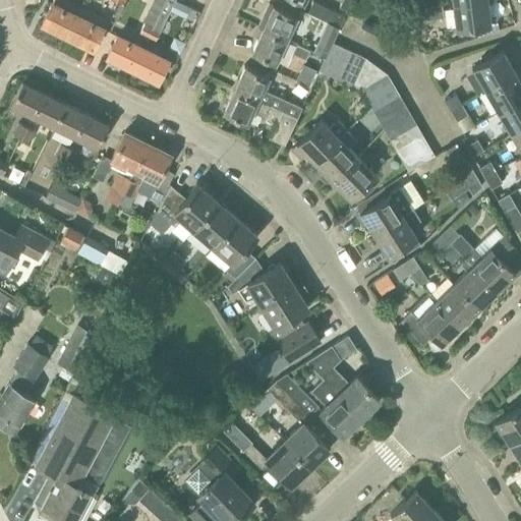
[(175,0),(166,0),(154,27),(152,26),(147,39),(155,43),(175,0)]
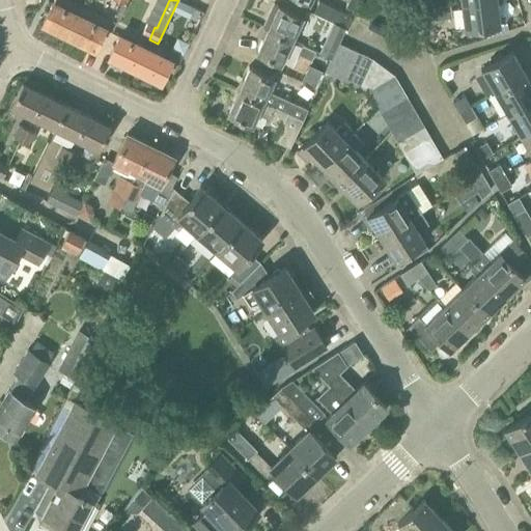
[(352,16),(319,0),(314,12),(346,27),(352,16)]
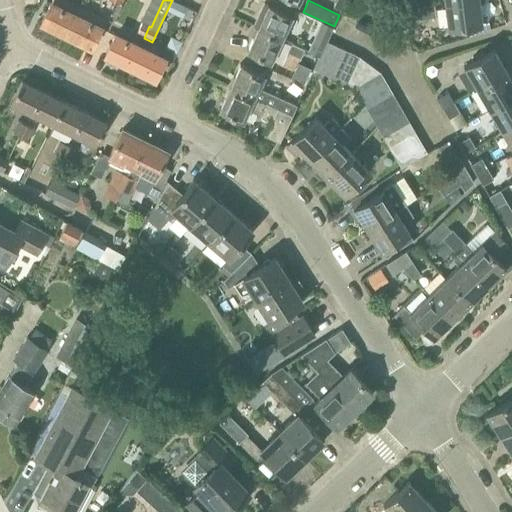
[(404,0),(406,8),(418,7),(417,0),(404,0)]
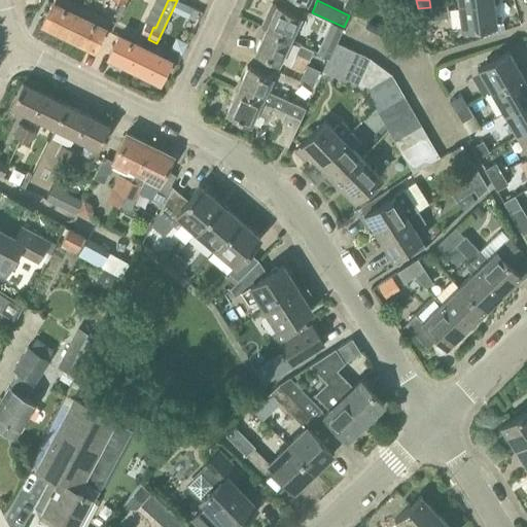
[(494,0),(483,0),(458,3),(462,29),(498,24),(494,0)]
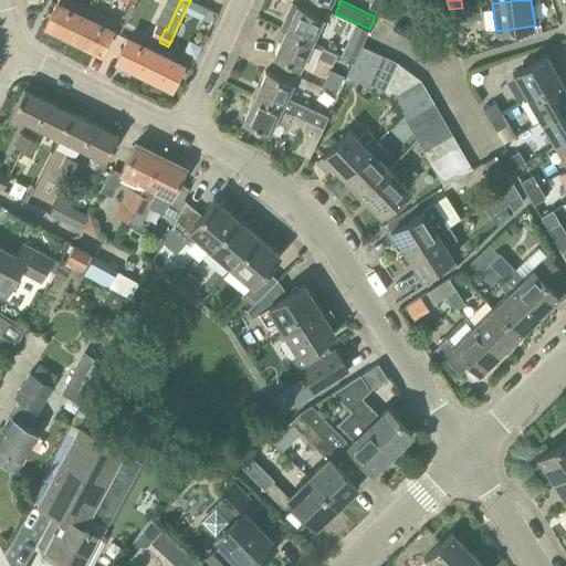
[(84,18),(56,4),(45,27),(73,40),(84,18)]
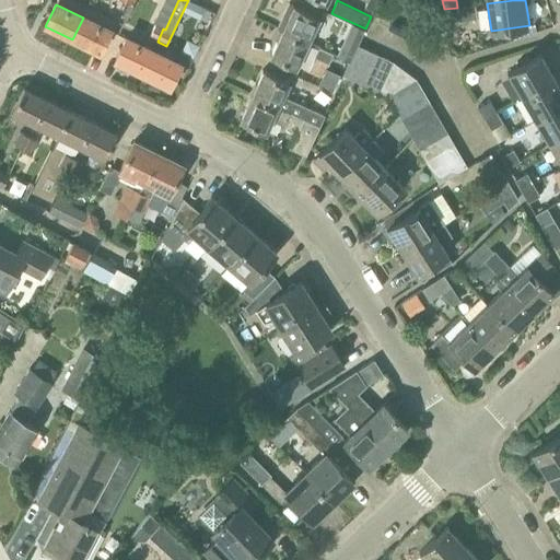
[(211,14),(189,4),(184,14),(207,25),(211,14)]
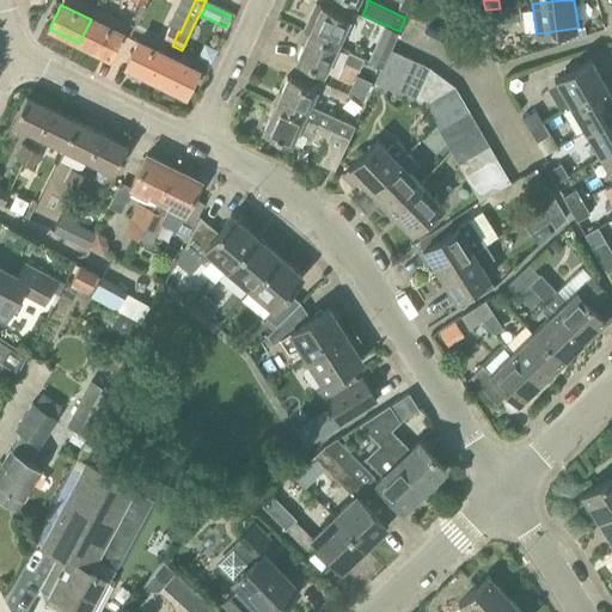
[(308,32),(338,46),(350,19),(320,5),(308,32)]
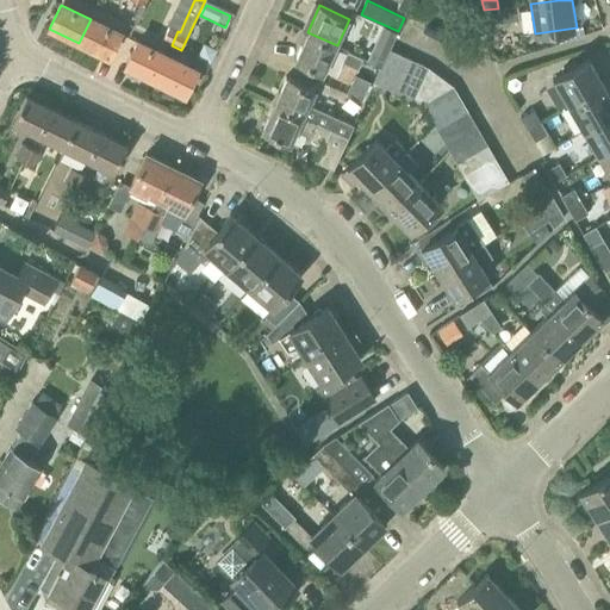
[(498,8),(484,10),(485,23),(500,20),(498,8)]
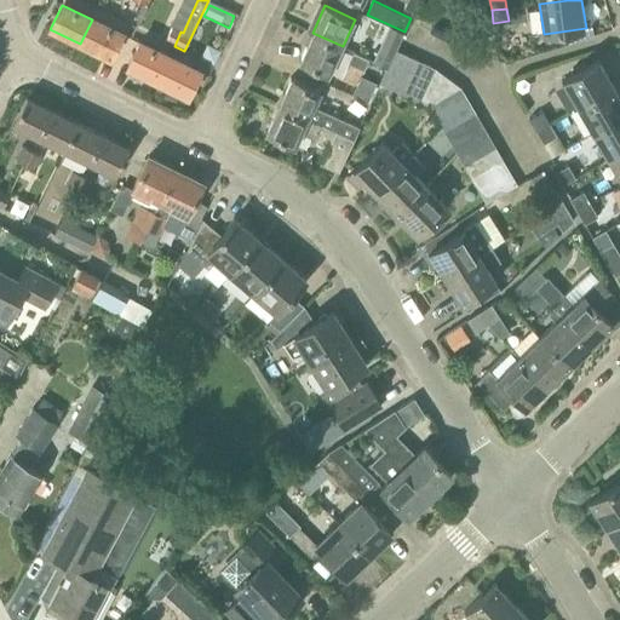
[(97,10),(92,19),(80,44),(110,58),(122,34),(119,33),(124,22),(97,10)]
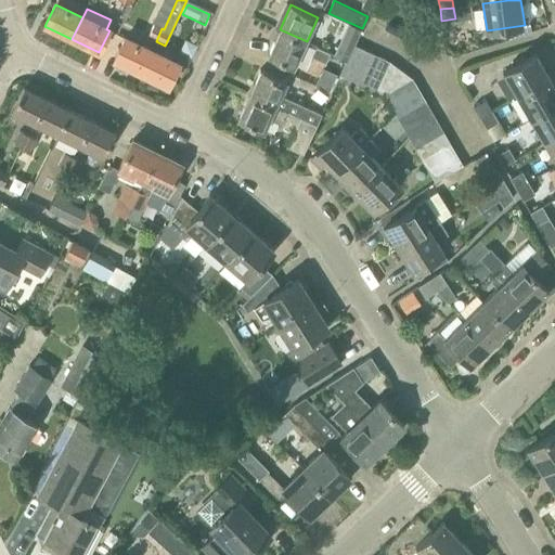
[(154,25),(149,37),(156,41),(162,28),(154,25)]
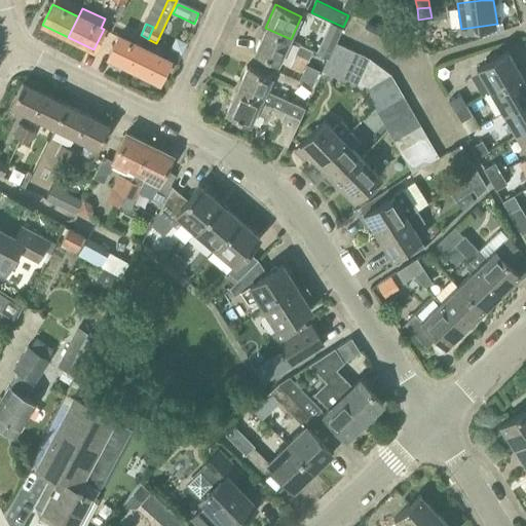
[(291,39),(265,28),(255,50),(279,62),(291,39)]
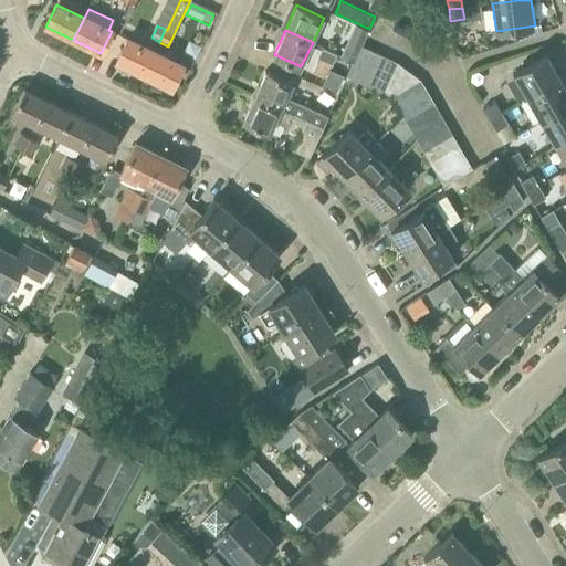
[(144,74),(155,52),(127,39),(116,61),(144,74)]
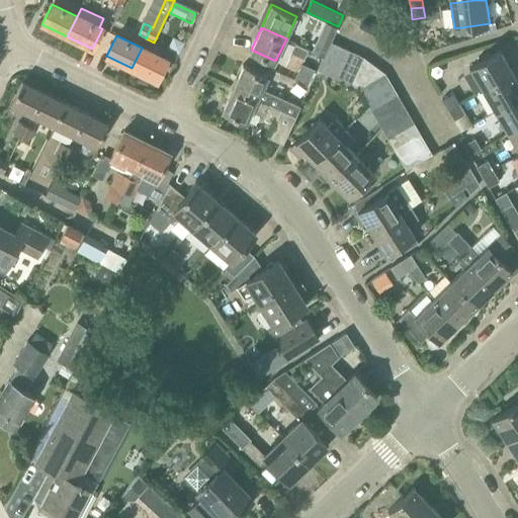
[(316,40),(312,51),(324,56),(328,47),(316,40)]
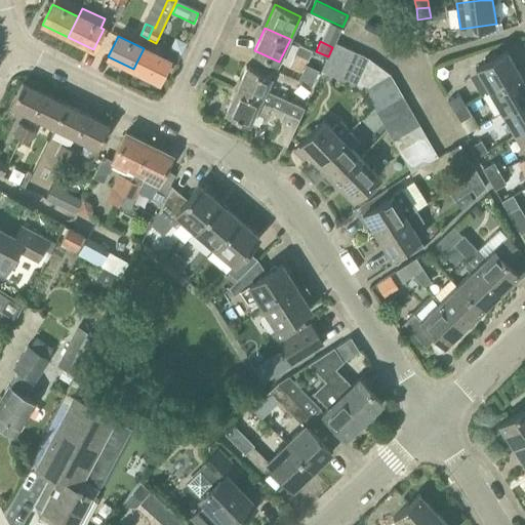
[(347,47),(335,42),(332,47),(328,56),(322,70),(333,76),(347,47)]
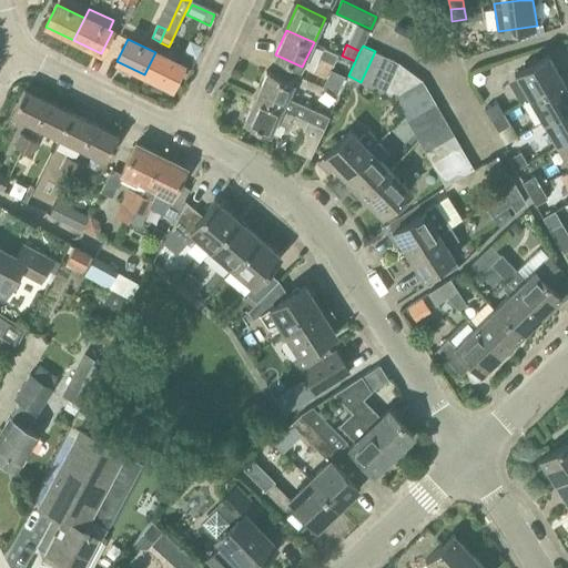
[(337,53),(325,48),(322,57),(334,62),(337,53)]
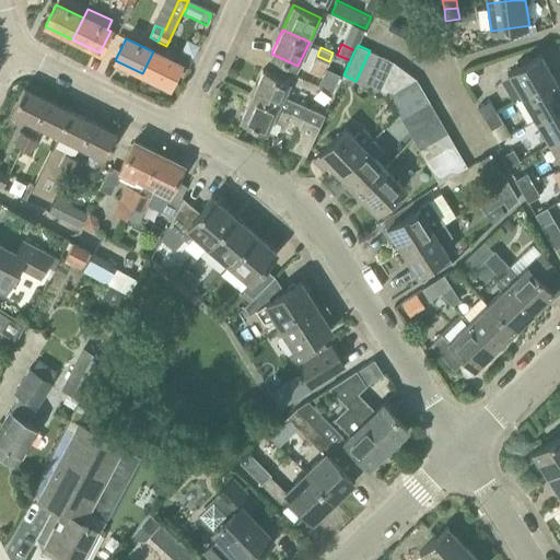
[(370,50),(356,81),(368,86),(382,57),(370,50)]
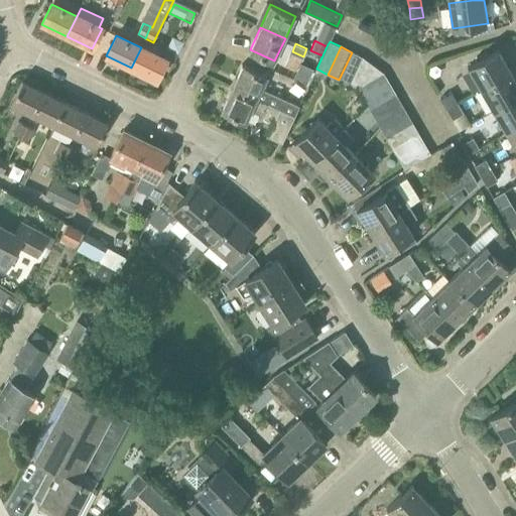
[(141,47),(131,68),(156,80),(165,58),(141,47)]
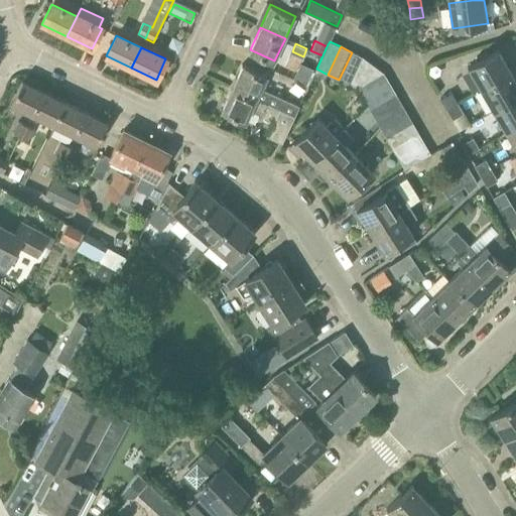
[(481,89),(512,71),(499,49),(469,67),(481,89)]
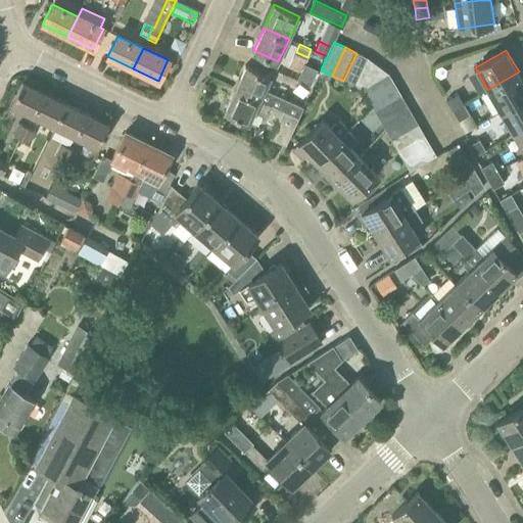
[(357,53),(343,81),(355,86),(368,58),(357,53)]
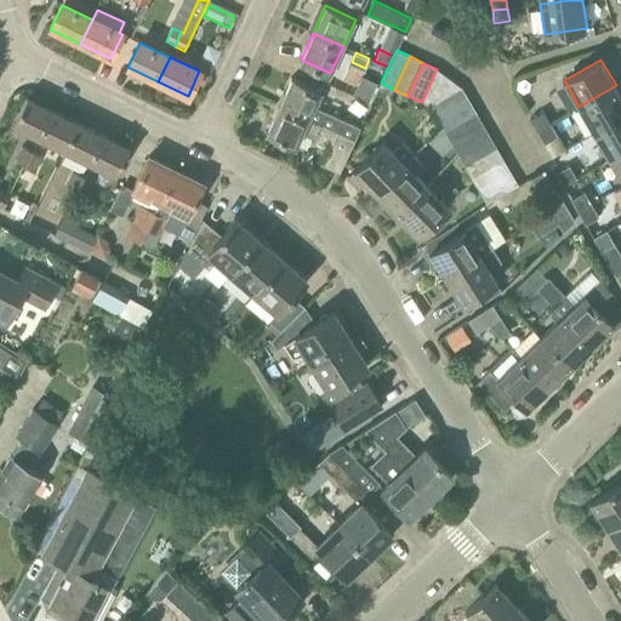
[(437,69),(422,102),(431,106),(461,89),(437,69)]
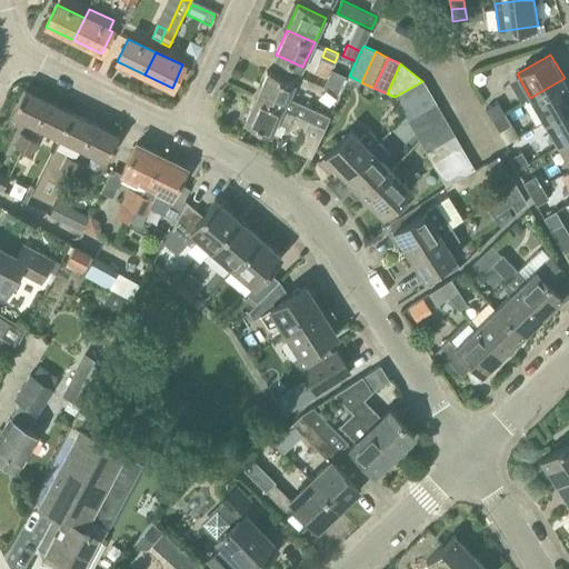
[(332,70),(325,87),(337,92),(345,77),(332,70)]
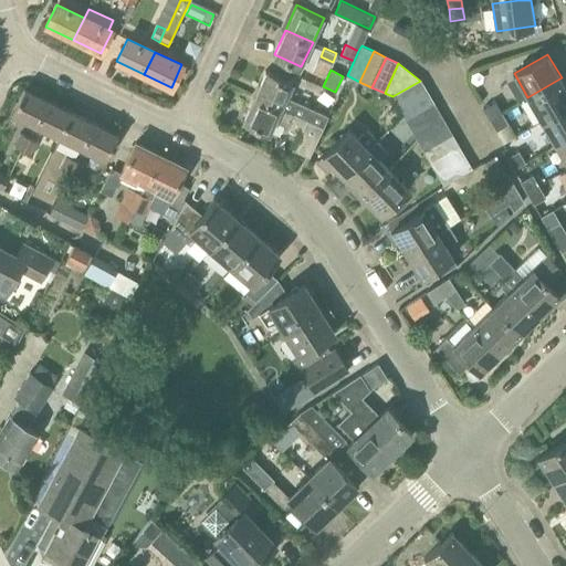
[(297,101),(296,102),(286,97),(294,83),(266,71),(255,95),(323,127),(328,115),(297,101)]
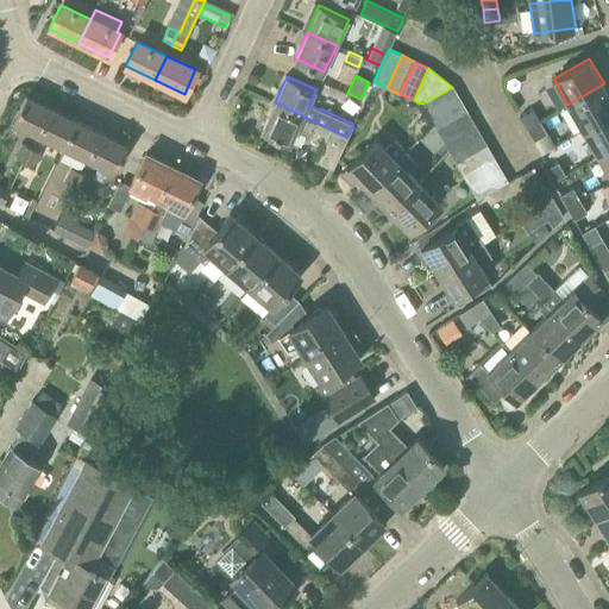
[(583,131),(608,114),(608,92),(604,83),(567,105),(583,131)]
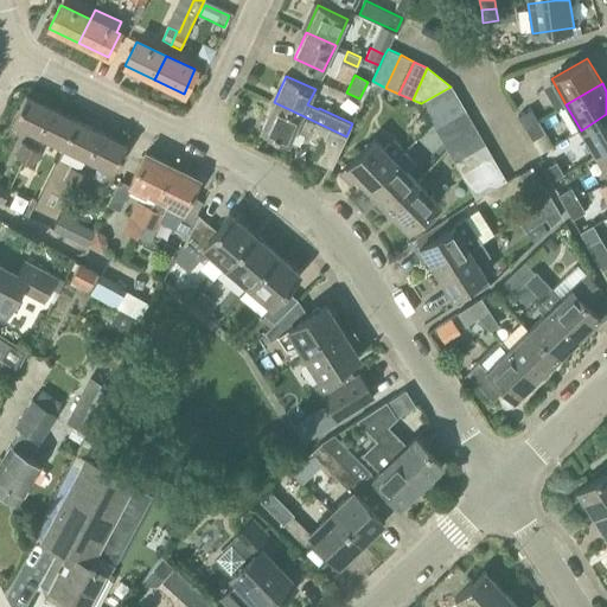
[(451,87),(421,103),(428,116),(458,98),(451,87)]
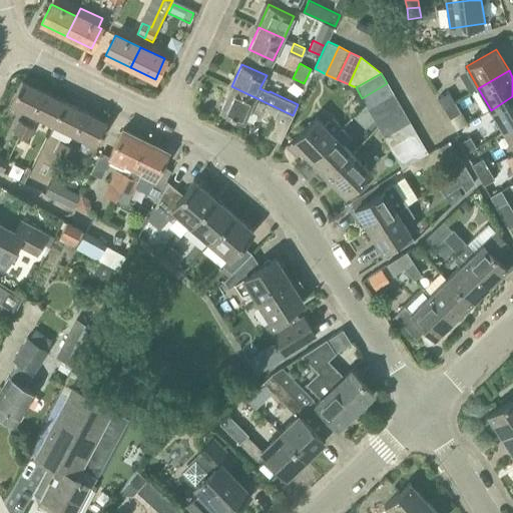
[(32,115),(43,92),(22,81),(11,104),(32,115)]
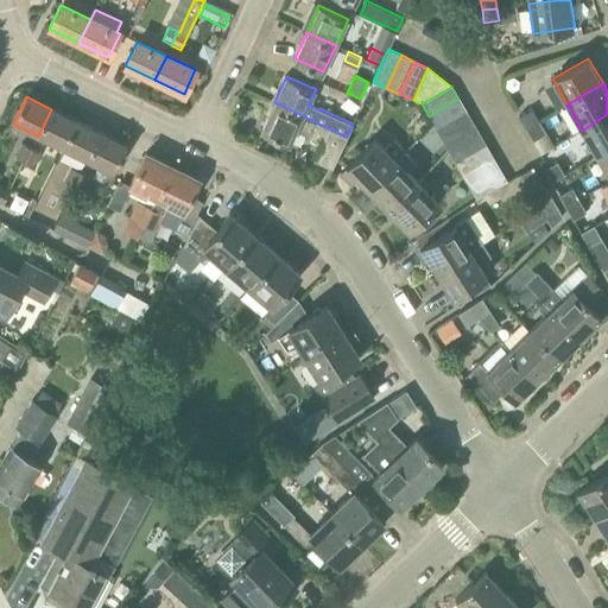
[(458,99),(429,116),(436,128),(466,111),(458,99)]
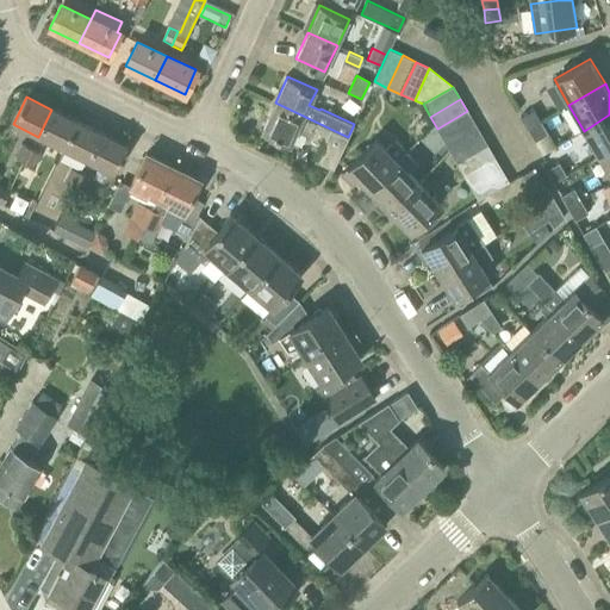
[(324,142),(316,161),(334,168),(348,137),(275,103),(263,129),(292,143),(298,130),(324,142)]
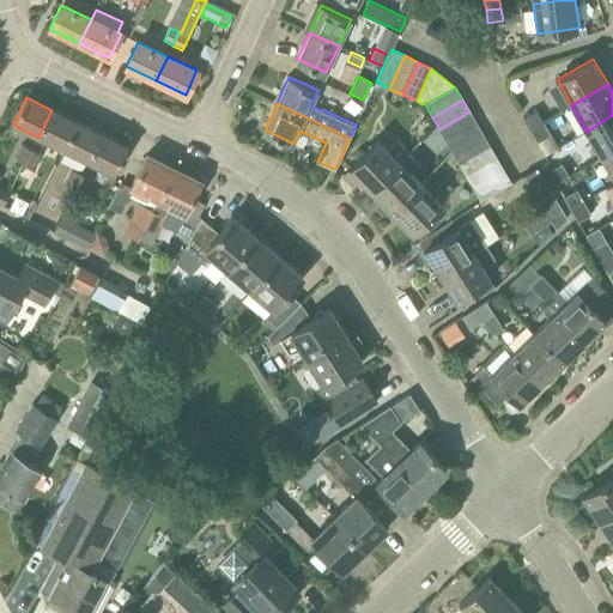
[(52,110),(38,138),(64,150),(78,122),(52,110)]
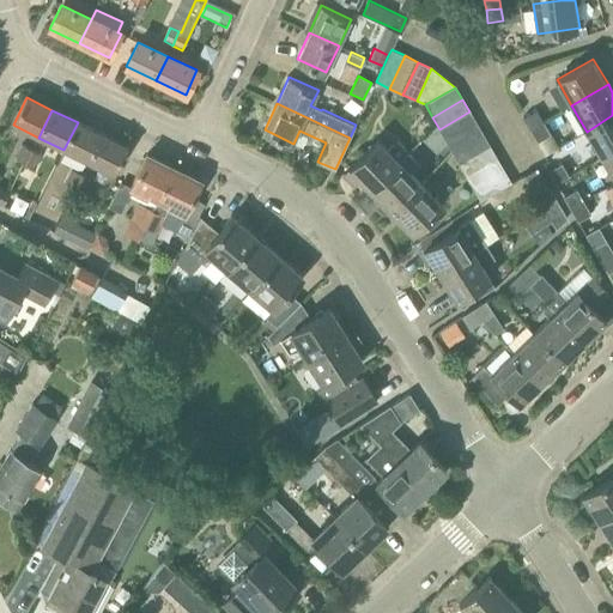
[(536,110),(523,117),(530,129),(544,122),(536,110)]
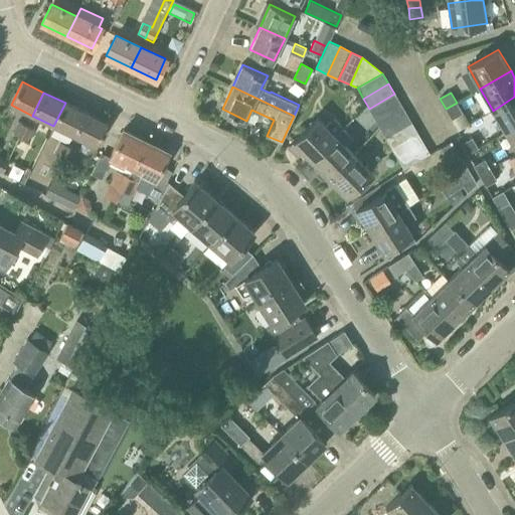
[(375,119),(400,105),(394,94),(369,109),(375,119)]
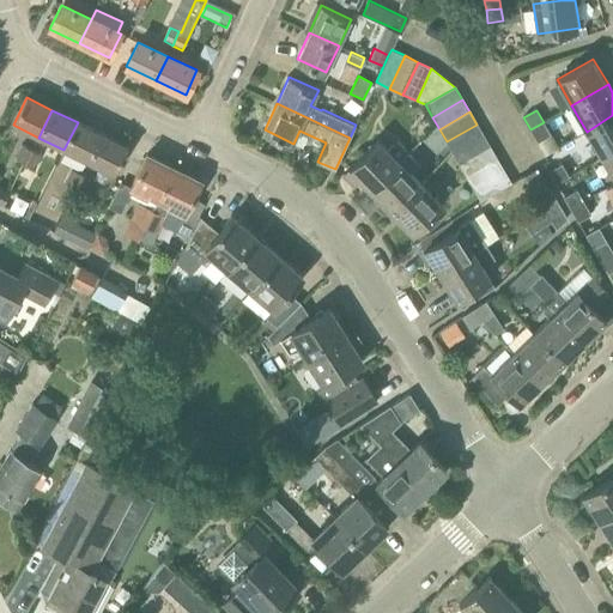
[(612,115),(587,132),(601,157),(612,150),(612,115)]
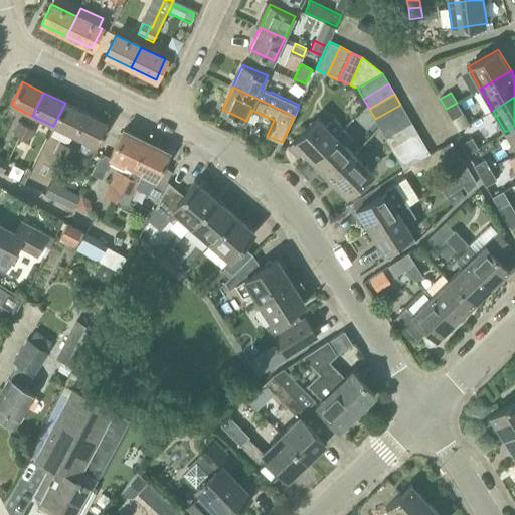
[(65,103),(53,126),(74,136),(87,113),(65,103)]
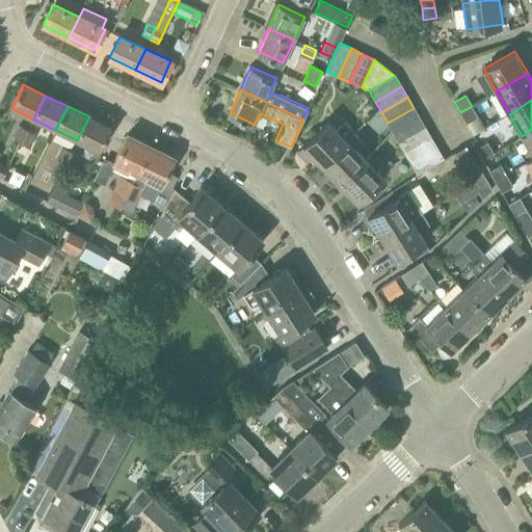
[(472,106),(460,112),(467,124),(478,116),(472,106)]
